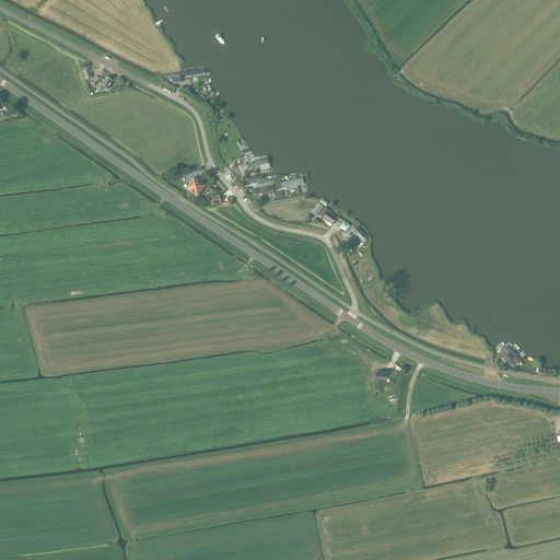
[(205,69),(189,71),(184,71),(184,73),(185,79),(206,76),(205,69)]
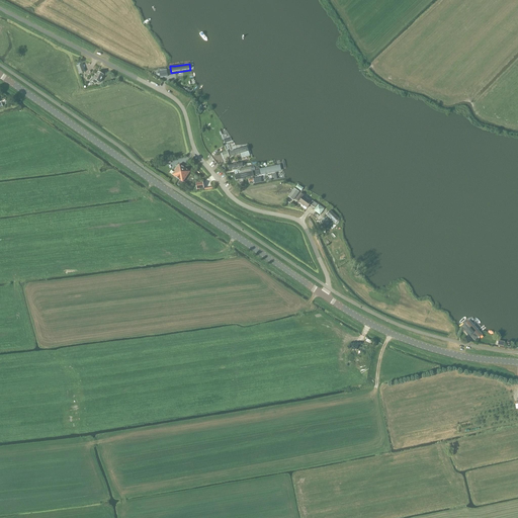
[(104,76),(99,73),(97,76),(96,75),(92,82),(95,84),(97,82),(100,84),(104,76)]
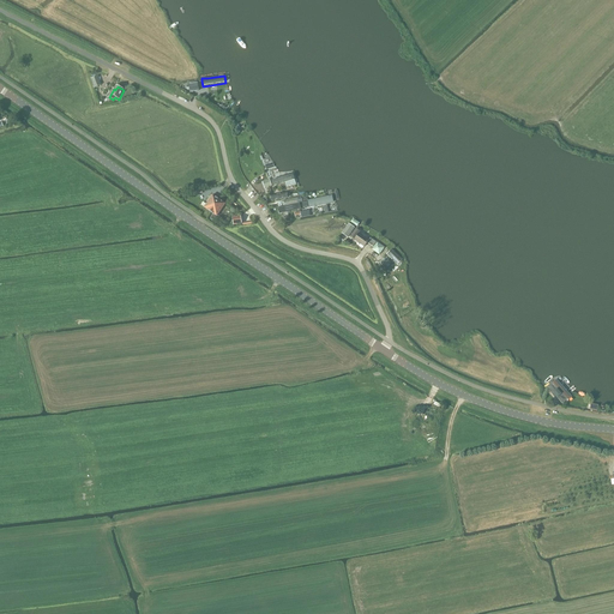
[(294,174),(272,181),(275,187),(295,179),(294,174)]
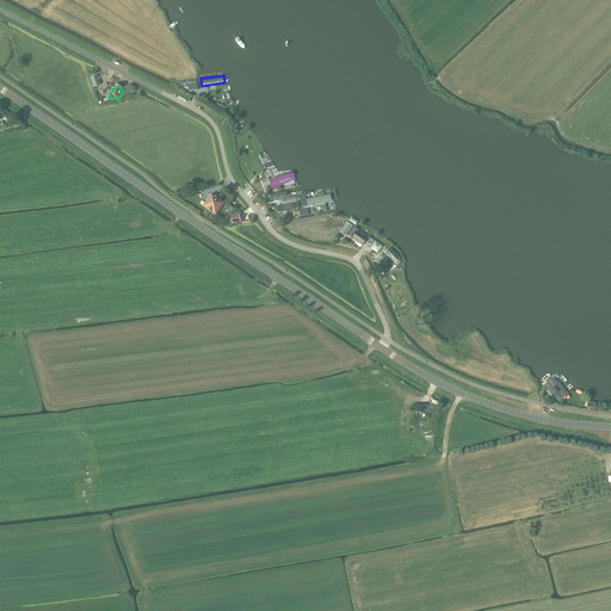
[(210,211),(218,198),(213,193),(203,207),(210,211)]
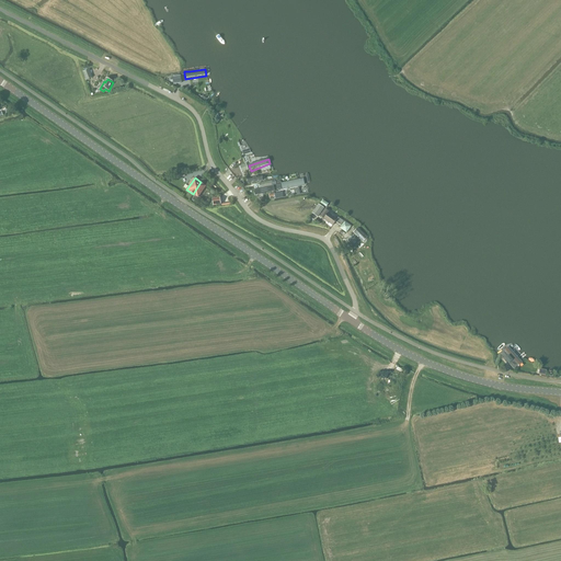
[(305,179),(282,184),(283,190),(306,185),(305,179)]
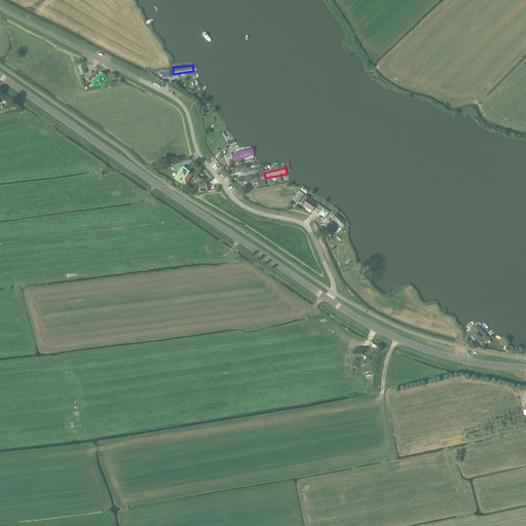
[(188,171),(181,182),(187,186),(194,174),(188,171)]
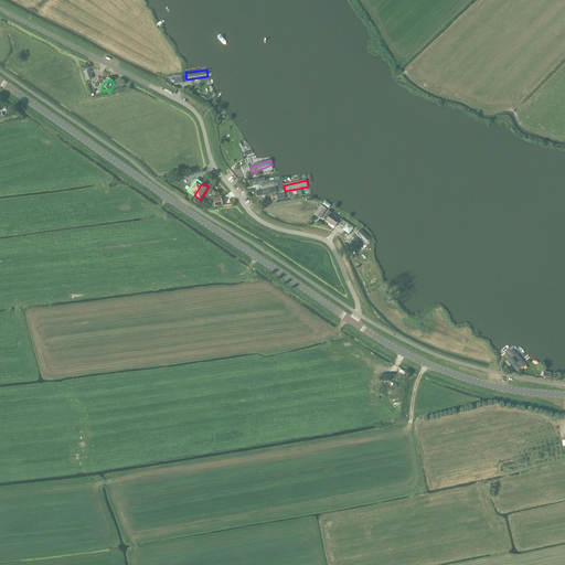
[(320,219),(327,210),(321,205),(315,215),(320,219)]
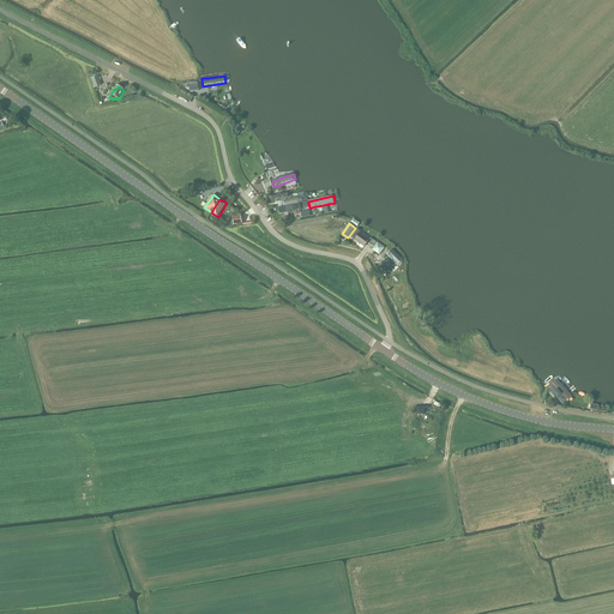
[(377,242),(356,229),(349,239),(362,247),(366,242),(373,247),(377,242)]
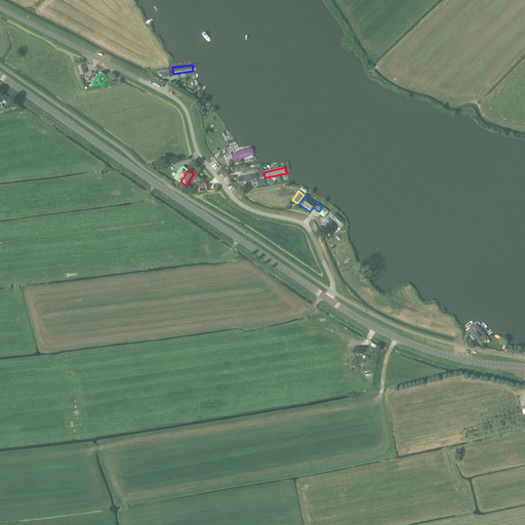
[(325,217),(329,211),(323,207),(318,213),(325,217)]
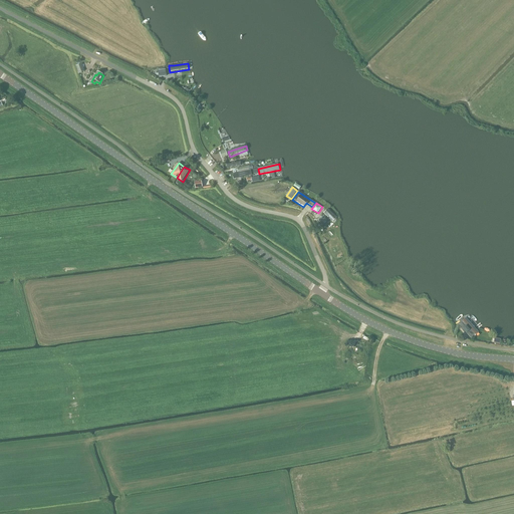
[(328,209),(323,213),(332,222),(337,218),(328,209)]
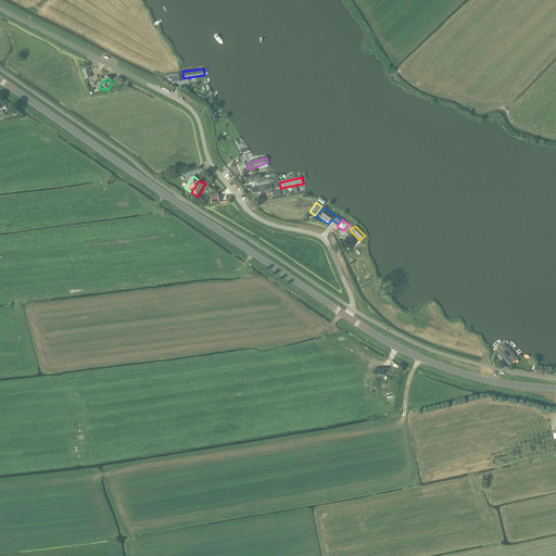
[(509,350),(504,343),(495,351),(496,351),(509,365),(514,361),(515,362),(518,359),(509,350)]
